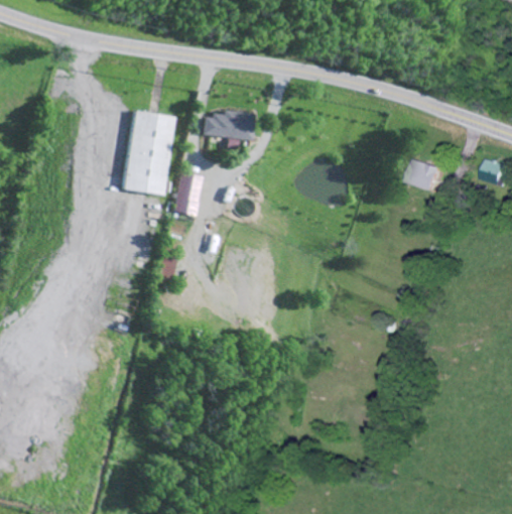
[(251,139),(253,114),(215,110),(214,118),(207,117),(205,135),(251,139)]
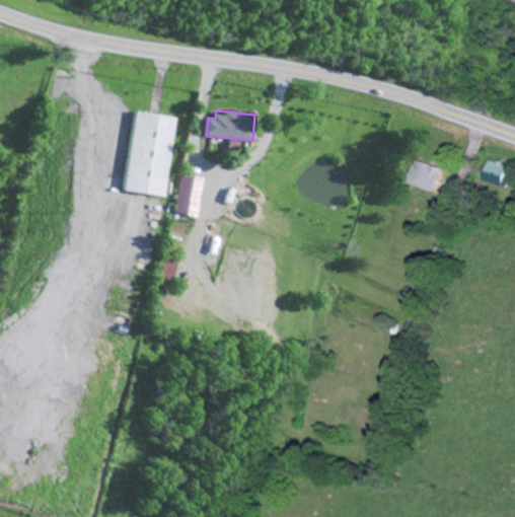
[(125,191),(165,197),(176,117),(137,112),(125,191)]
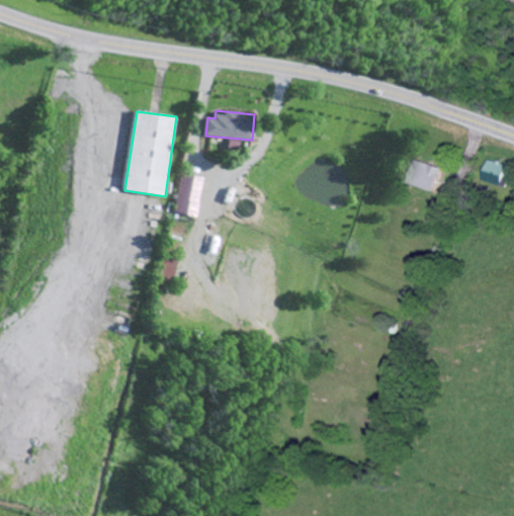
[(450,167),(424,159),(417,182),(442,190),(450,167)]
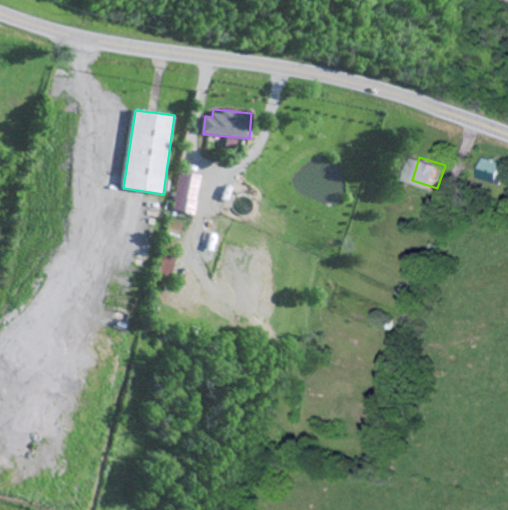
[(507,162),(490,157),(484,177),(503,183),(507,170),(507,162)]
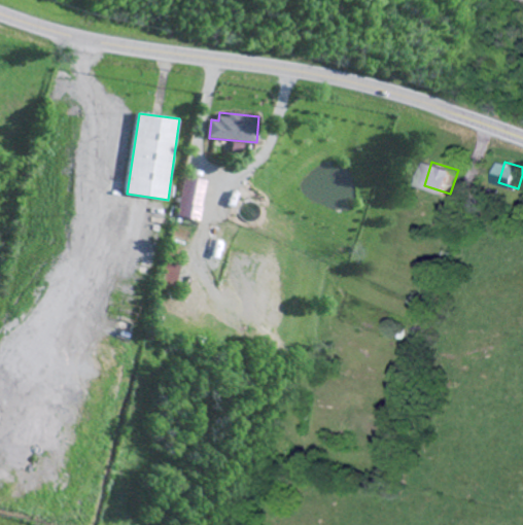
[(199,220),(210,181),(188,175),(178,215),(199,220)]
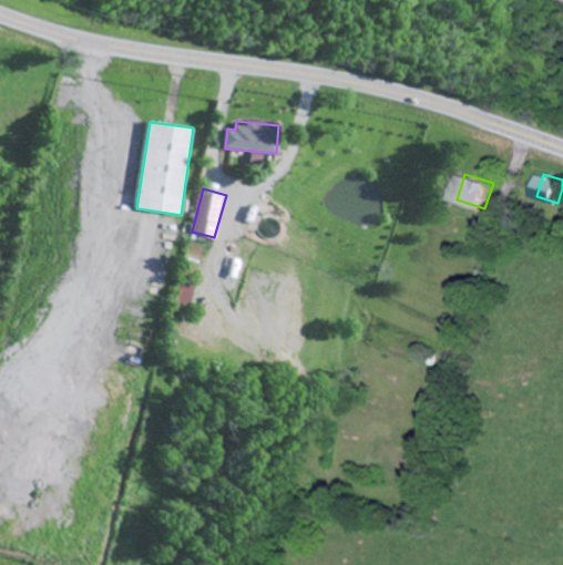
[(188,315),(197,278),(184,275),(175,310),(188,315)]
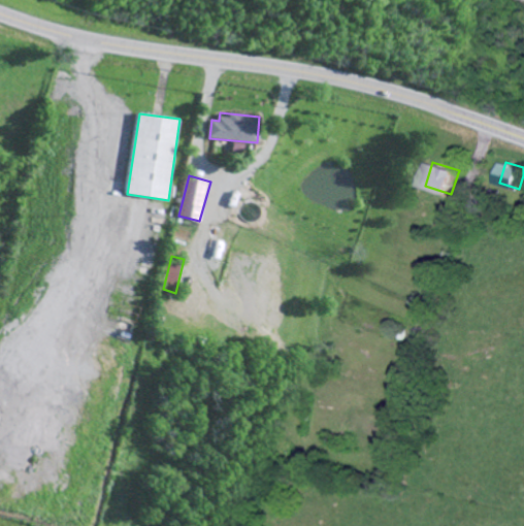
All buildings are outlined.
